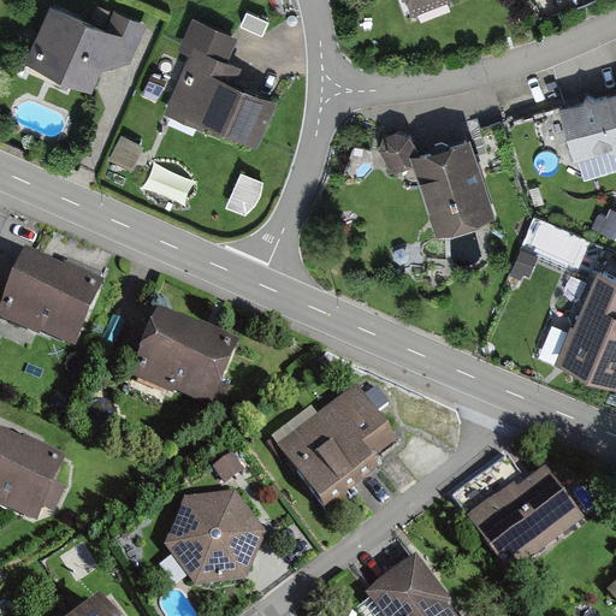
[(113,11),(98,5),(92,21),(106,27),(113,11)]
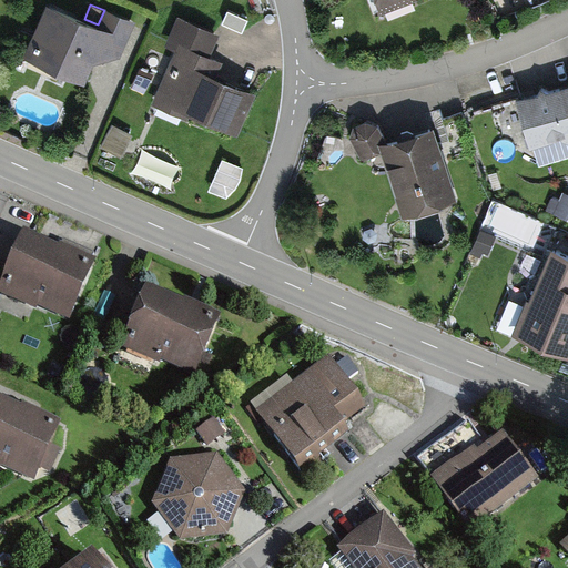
[(101,29),(50,7),(30,53),(83,77),(93,52),(117,56),(131,23),(108,13),(101,29)]
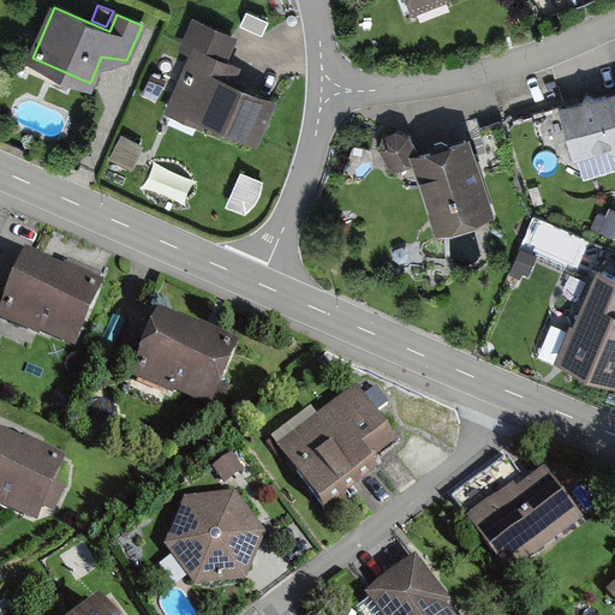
[(268,21),(248,11),(243,23),(263,33),(268,21)]
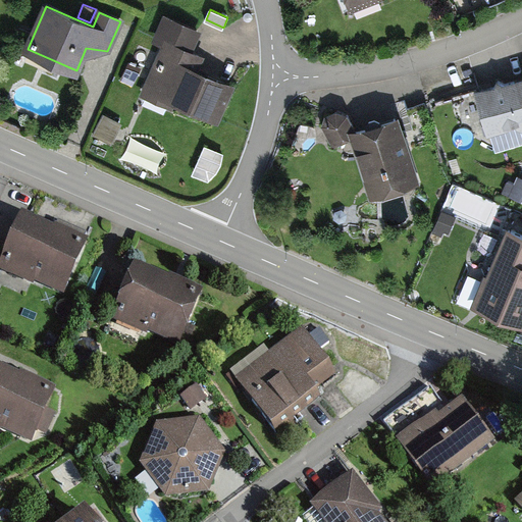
[(147,88),(218,118),(232,87),(194,70),(200,57),(188,51),(196,32),(166,18),(157,40),(166,44),(147,88)]
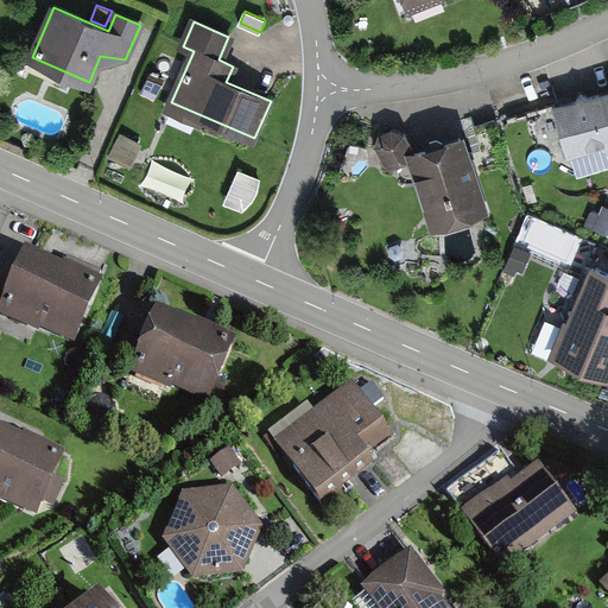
[(607,150),(607,93),(552,109),(568,162),(607,150)]
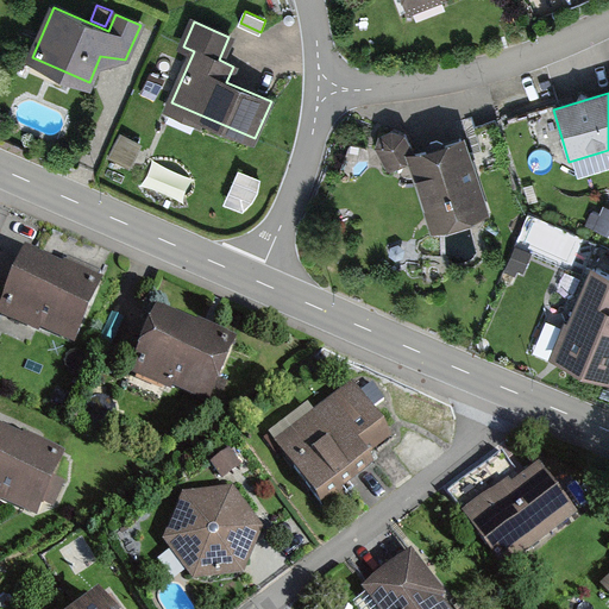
[(412,155),(414,155),(403,135),(393,131),(383,137),(380,148),(390,167),(412,155)]
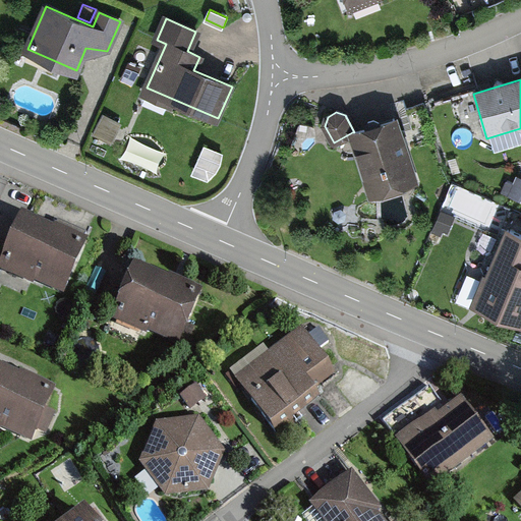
[(119,122),(105,115),(96,133),(110,140),(119,122)]
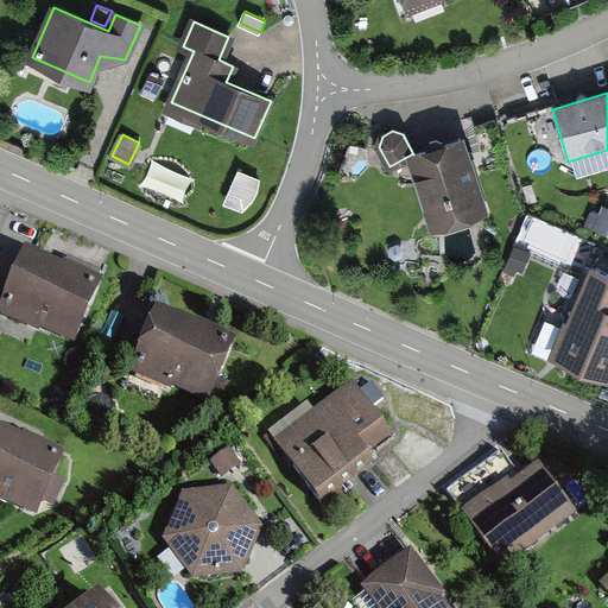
[(413,154),(411,154),(435,226),(485,210),(462,139),(413,154)]
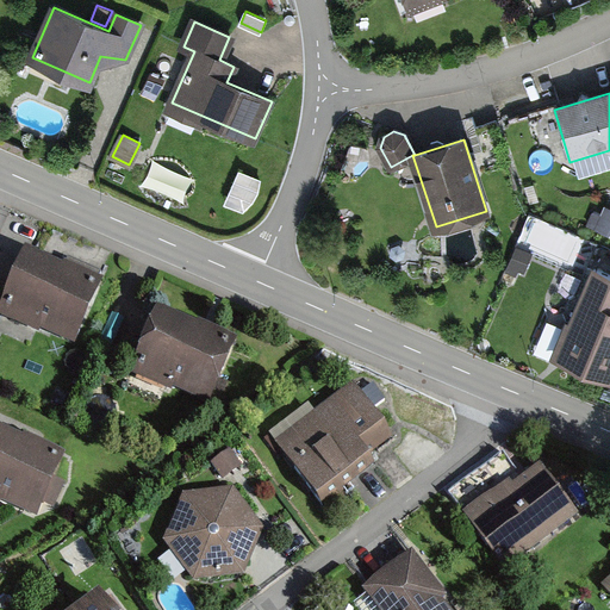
[(604,217),(595,212),(589,225),(609,235),(609,215),(605,213),(604,217)]
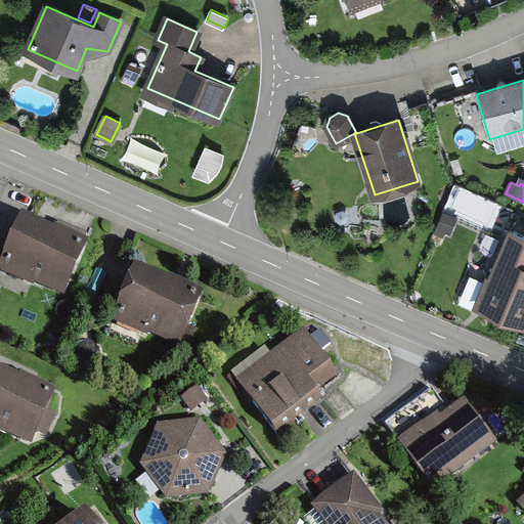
[(457,218),(444,212),(435,231),(443,235),(445,230),(450,232),(457,218)]
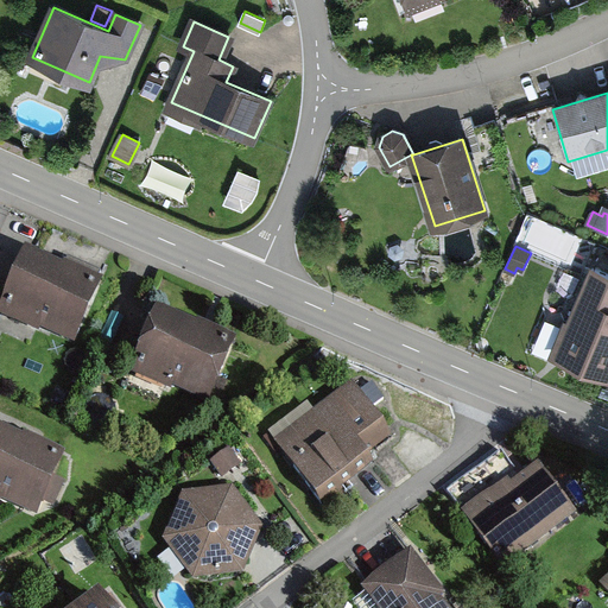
[(100,291),(23,258),(0,310),(0,314),(76,347),(100,291)]
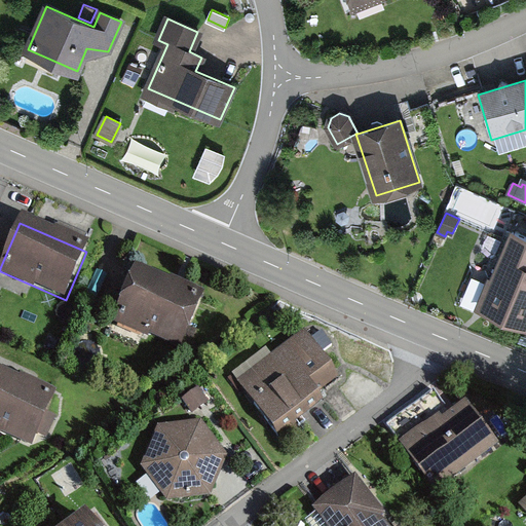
[(525,235),(513,231),(482,305),(525,324),(525,321),(525,235)]
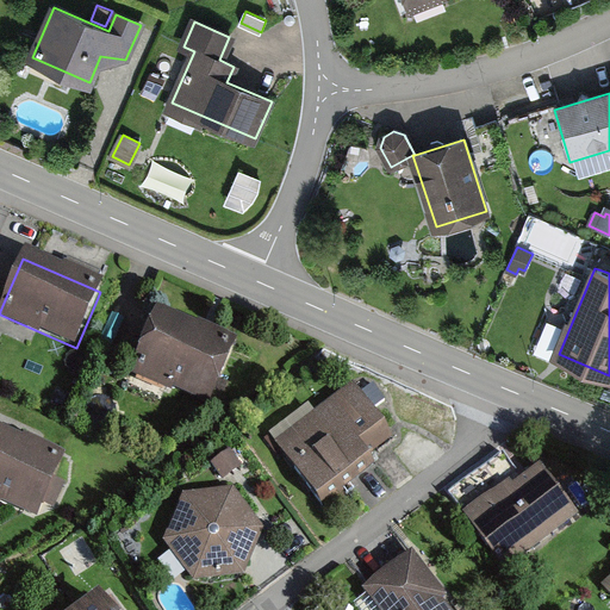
[(232,349),(153,316),(130,371),(209,405),(232,349)]
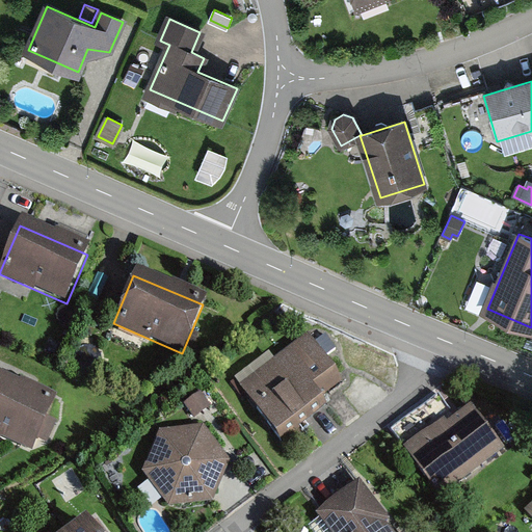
[(309,343),(243,393),(284,445),(349,395),(309,343)]
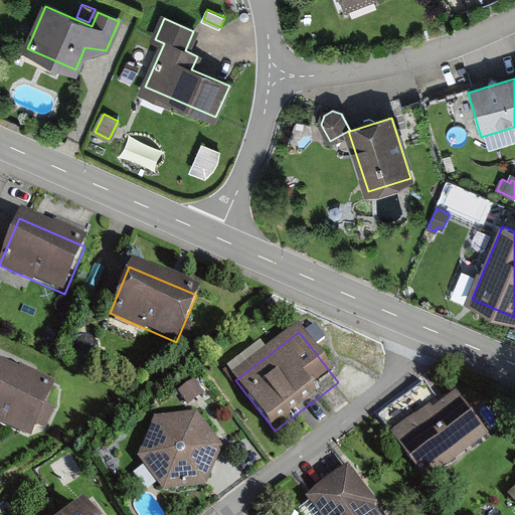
[(0,367),(0,434),(4,425),(34,439),(55,391),(0,367)]
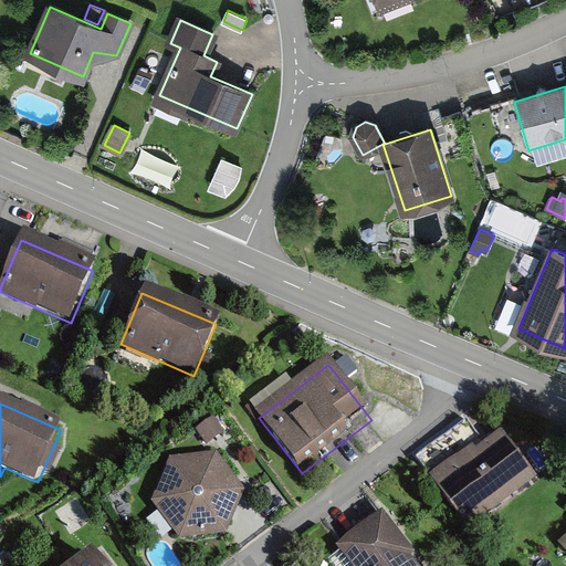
[(221,432),(211,418),(196,428),(206,442),(221,432)]
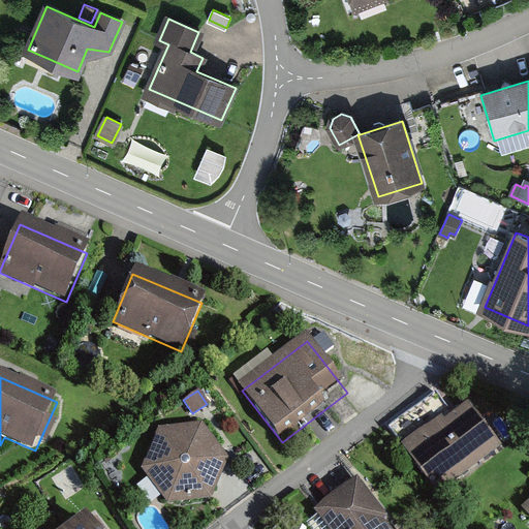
[(434,496),(500,444),(468,404),(402,455),(434,496)]
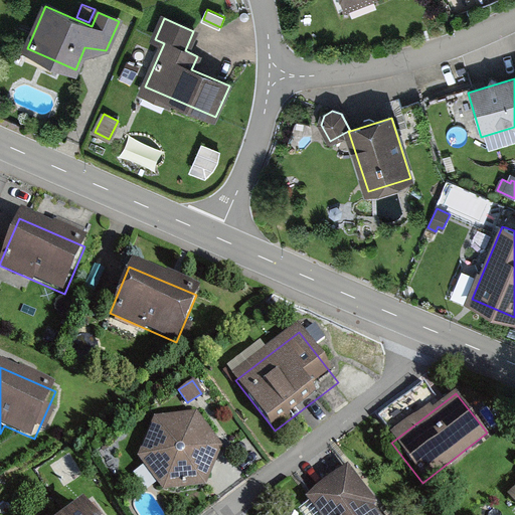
[(207,475),(216,447),(200,422),(186,416),(165,420),(154,430),(146,449),(148,464),(161,481),(175,487),(196,484),(207,475)]
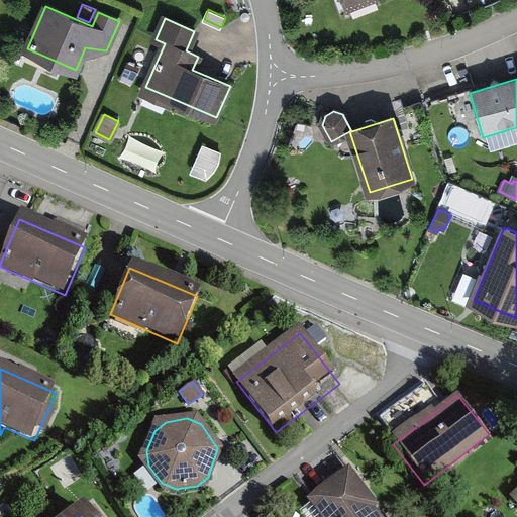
[(381,516),(347,474),(310,502),(321,516),(381,516)]
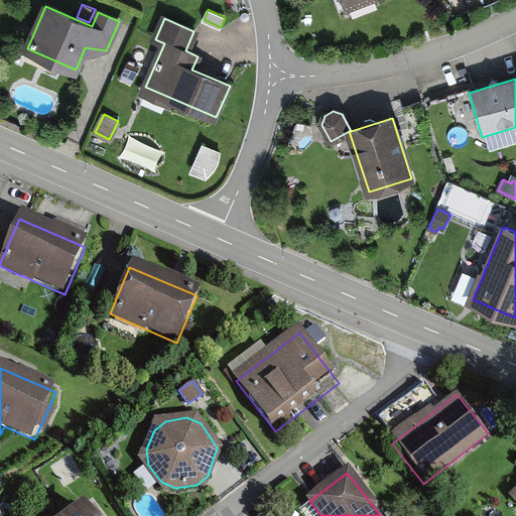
[(86,514),(83,510),(74,515),(101,515),(95,507),(86,514)]
